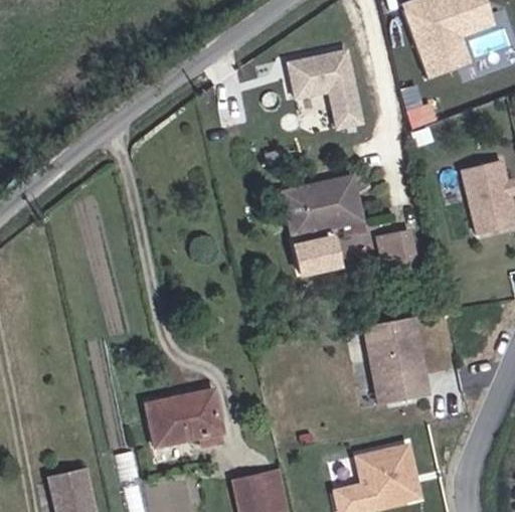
[(409,0),(400,4),(412,38),(426,80),(472,66),(463,37),(499,25),(489,0),(409,0)]
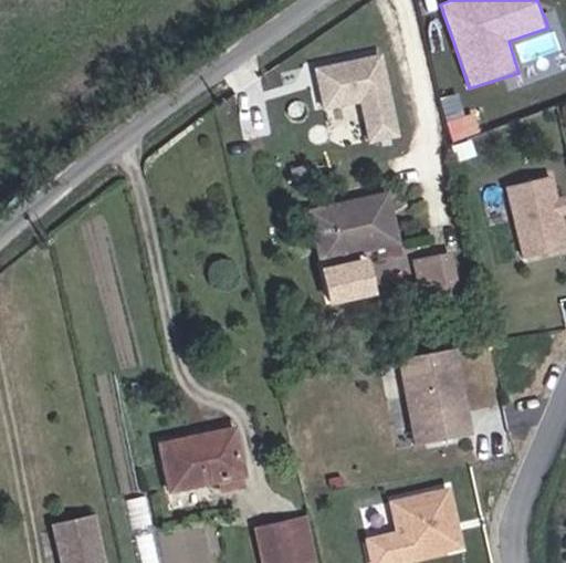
[(521,63),(558,50),(551,27),(513,41),(521,63)]
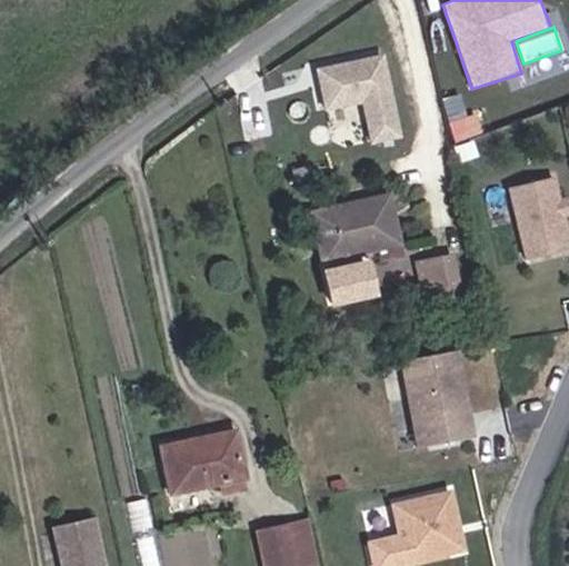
[(403,141),(387,60),(317,70),(327,112),(363,108),(369,151),(403,141)]
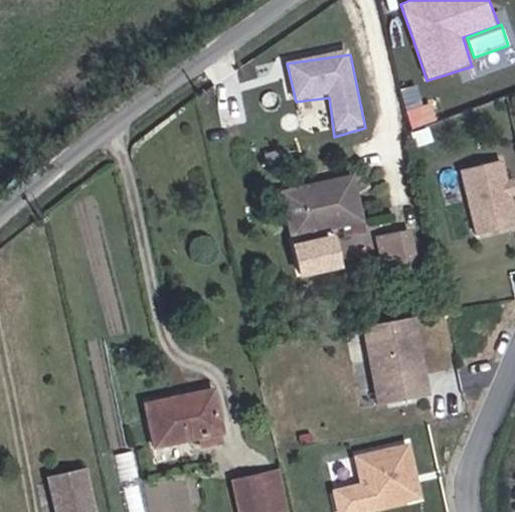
[(498,182),(493,160),(453,169),(469,234),(508,225),(501,195),(498,182)]
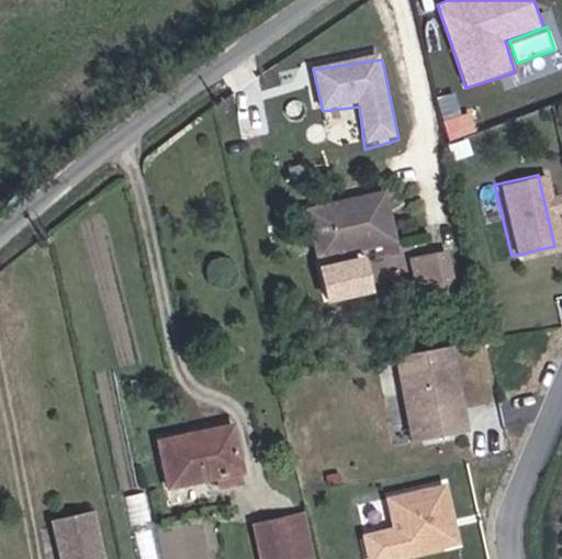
[(366,241),(391,235),(380,187),(304,207),(315,255),(329,250),(332,260),(316,265),(322,293),(363,282),(357,254),(345,256),(343,246),(366,241)]
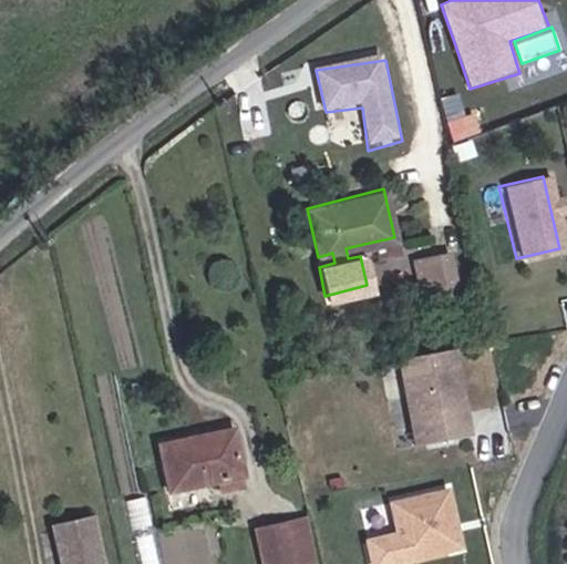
[(558,214),(555,198),(548,201),(552,215),(558,214)]
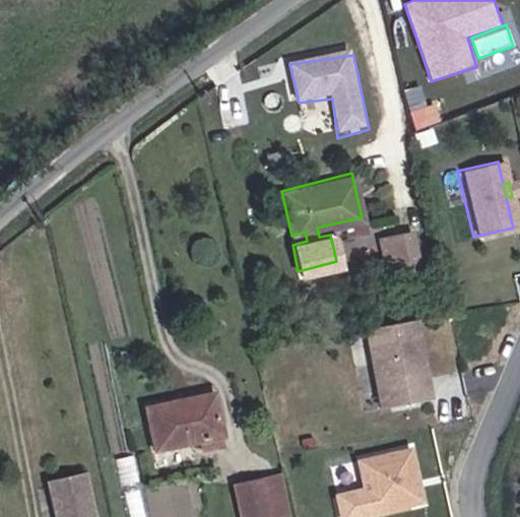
[(365,231),(362,217),(338,222),(342,237),(365,231)]
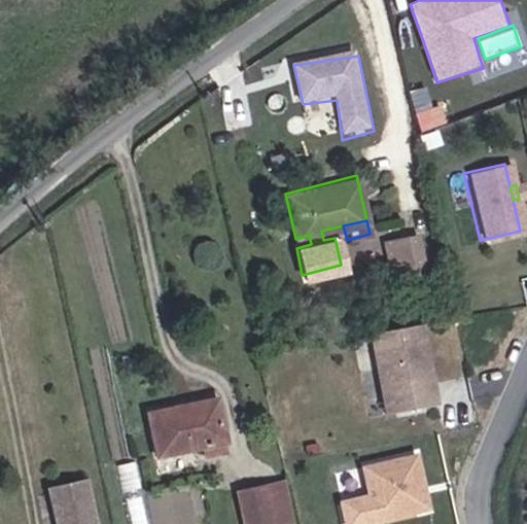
[(416,231),(398,235),(405,272),(423,268),(416,231)]
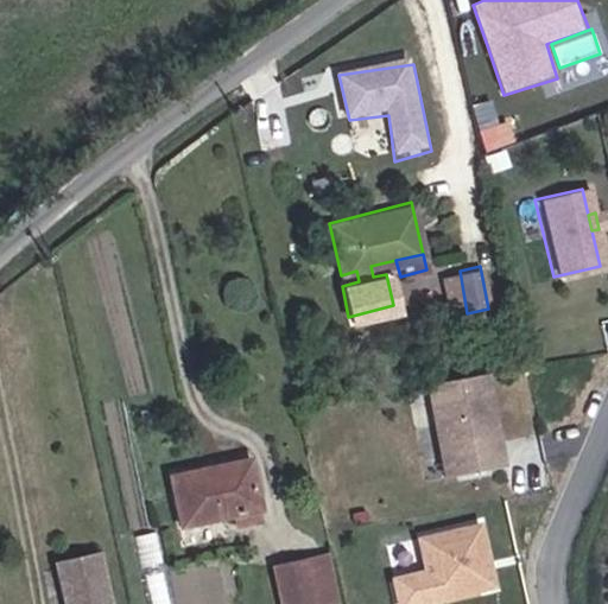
[(467,313),(460,271),(443,275),(450,316),(467,313)]
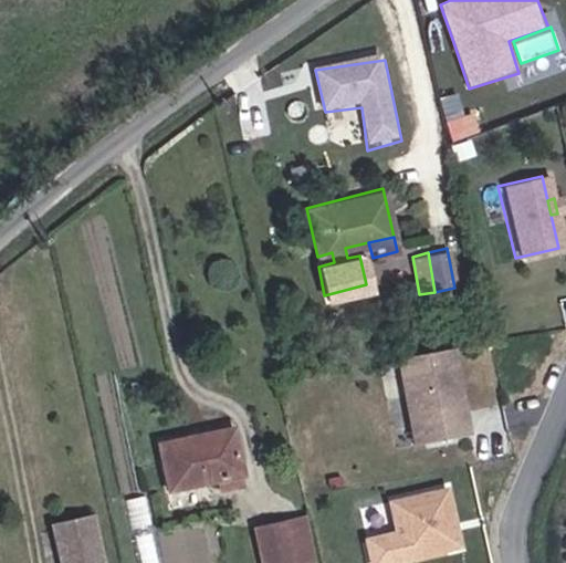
[(479,434),(462,348),(407,358),(419,423),(439,419),(443,440),(479,434)]
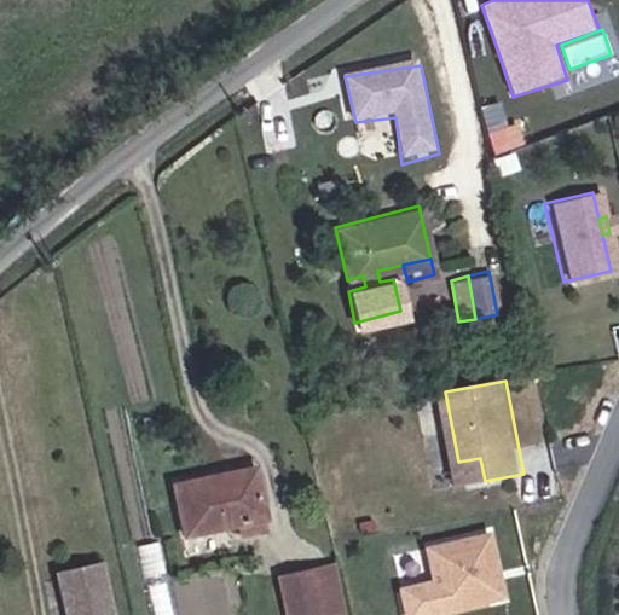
[(262,489),(255,441),(171,457),(180,508),(227,497),(262,489)]
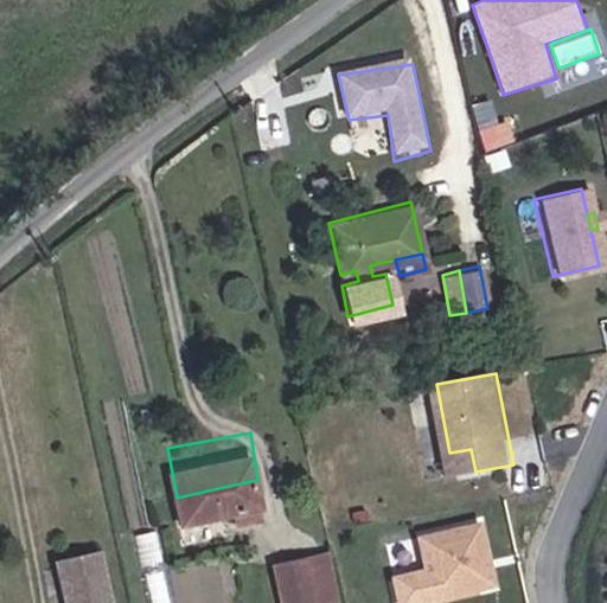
[(261,500),(257,480),(223,487),(228,506),(261,500)]
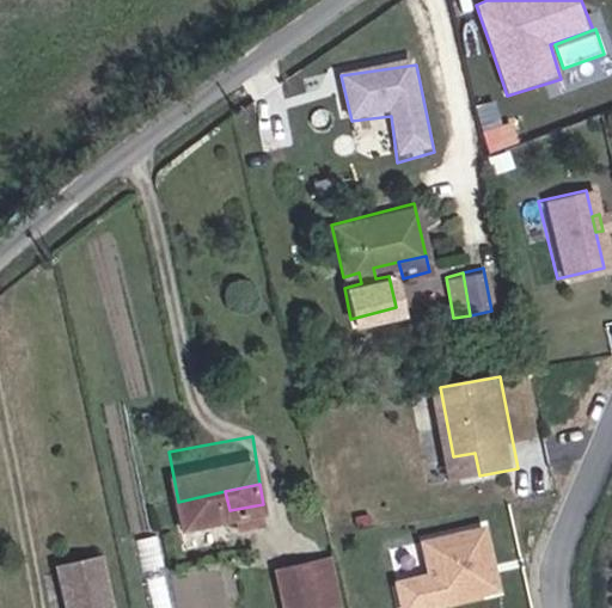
[(507,595),(493,533),(430,546),(444,607),(450,607),(507,595)]
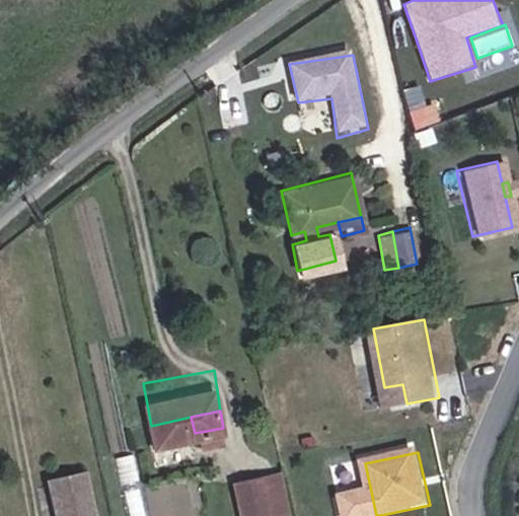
[(260,459),(233,465),(241,508),(269,502),(260,459)]
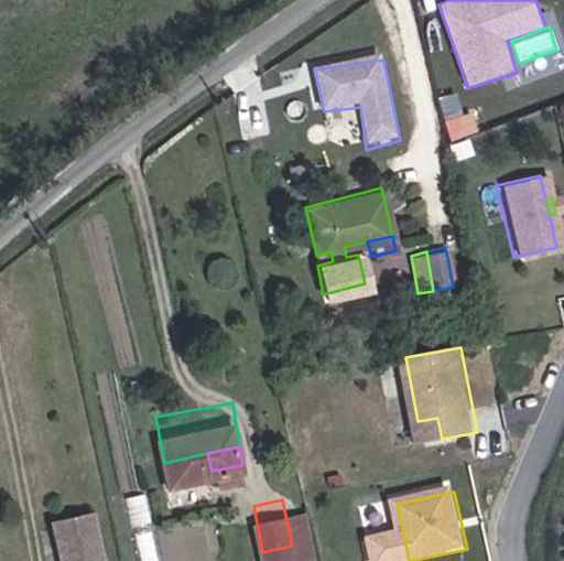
[(107,560),(96,516),(54,525),(60,560),(107,560)]
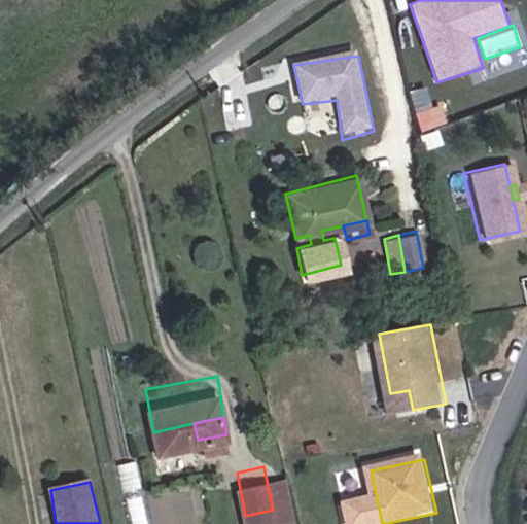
[(130,518),(145,517),(144,491),(128,493),(130,518)]
